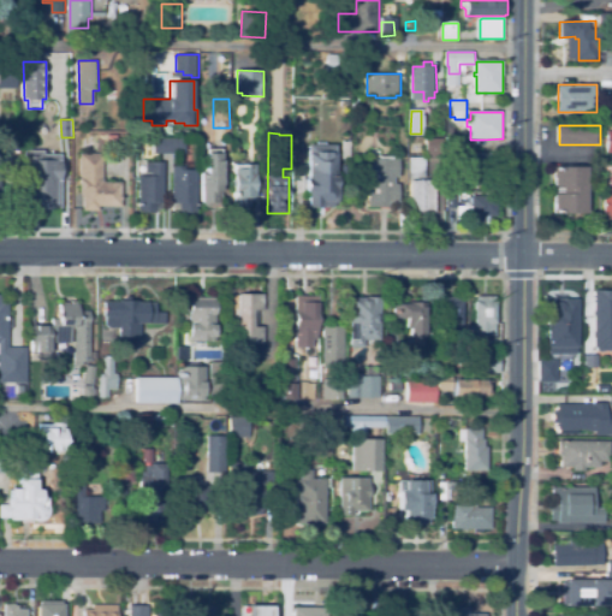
[(449,137),(465,136),(465,147),(449,147),(449,137)]
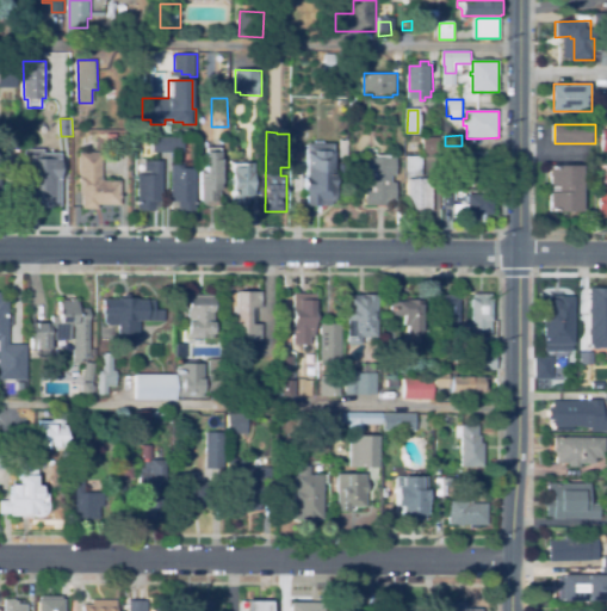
[(183,153),(154,153),(155,137),(183,137),(183,153)]
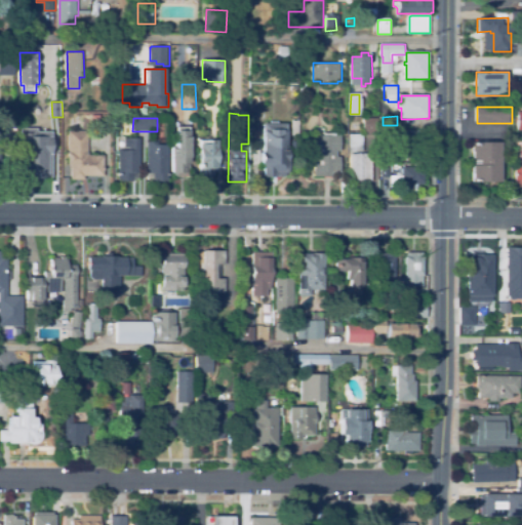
[(365,119),(379,119),(379,134),(365,134),(365,119)]
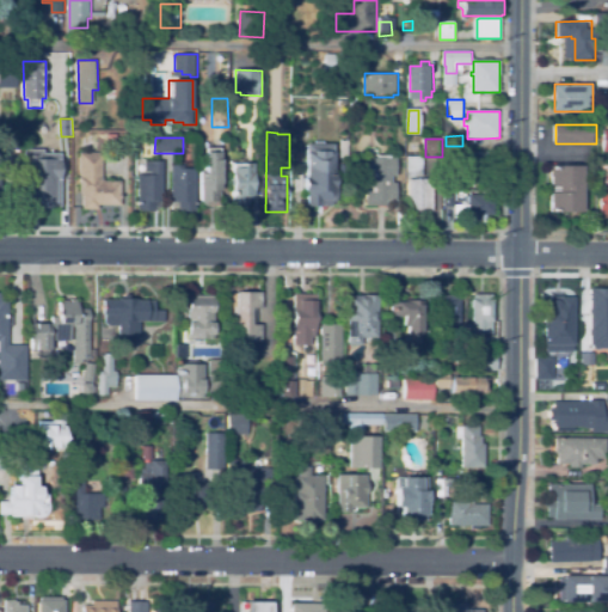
[(332,203),(332,206),(307,207),(307,191),(305,191),(305,177),(307,177),(307,145),(335,144),(335,153),(336,153),(336,164),(335,164),(335,175),(338,175),(338,196),(338,197),(337,199),(337,200),(336,201),(336,202),(335,202),(333,203),(332,203)]
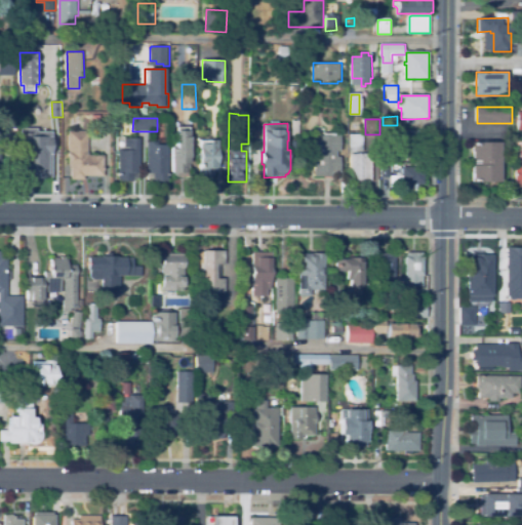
[(177,149),(177,131),(179,131),(179,127),(192,127),(192,173),(173,173),(173,149),(177,149)]
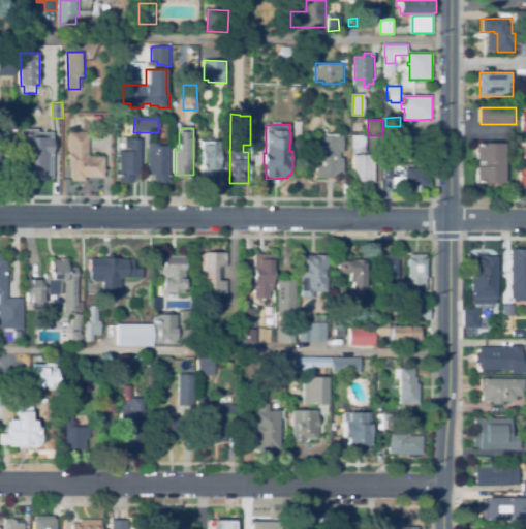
[(54,132),(54,179),(38,179),(38,184),(23,184),(23,168),(21,168),(21,162),(23,162),(23,129),(39,129),(39,132),(54,132)]
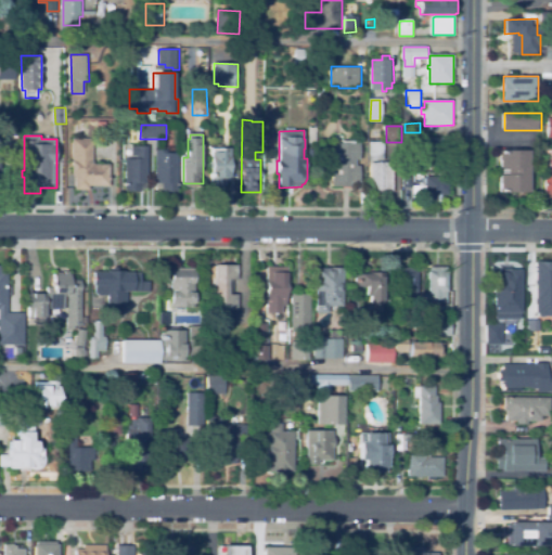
[(437,138),(450,138),(449,154),(444,154),(444,160),(437,160),(424,160),(425,153),(418,153),(418,137),(437,138)]
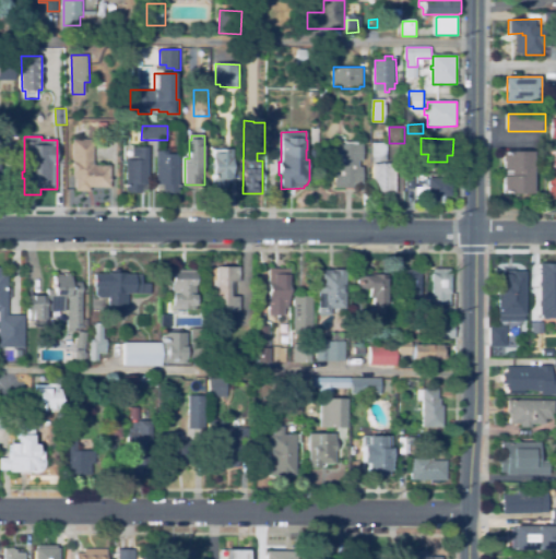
[(96,165),(113,165),(113,188),(92,188),(92,191),(78,191),(78,176),(75,176),(74,139),(96,139),(96,165)]
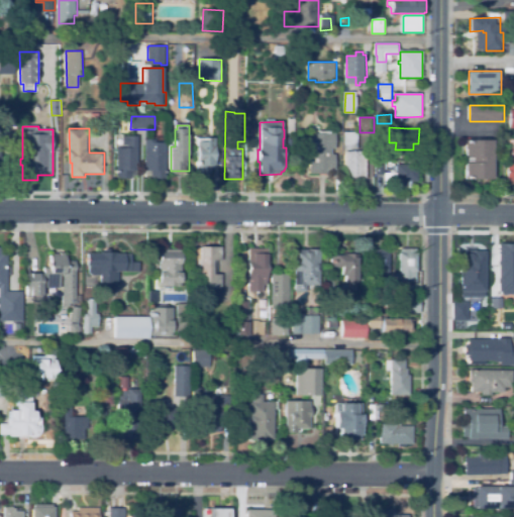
[(329,174),(310,174),(310,151),(312,151),(312,144),(310,144),(310,133),(317,133),(317,131),(331,131),(331,133),(336,133),(336,148),(332,148),(332,154),(336,154),(336,170),(329,170),(329,174)]
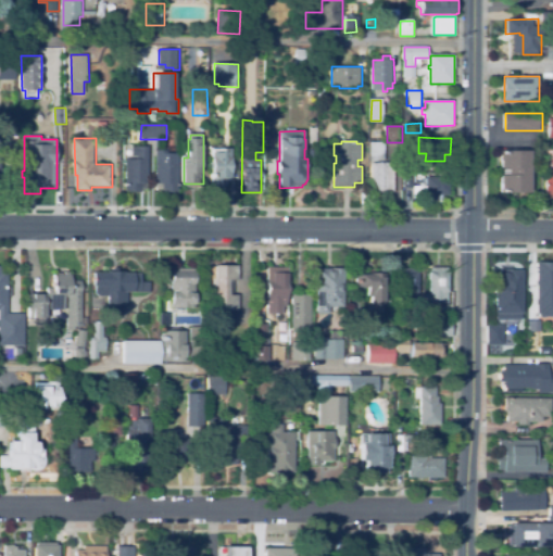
[(372,161),(372,142),(386,142),(386,161),(372,161)]
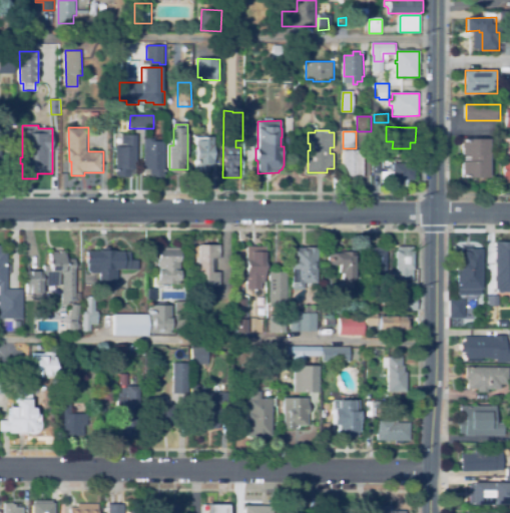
[(3,144),(3,133),(11,133),(11,144),(3,144)]
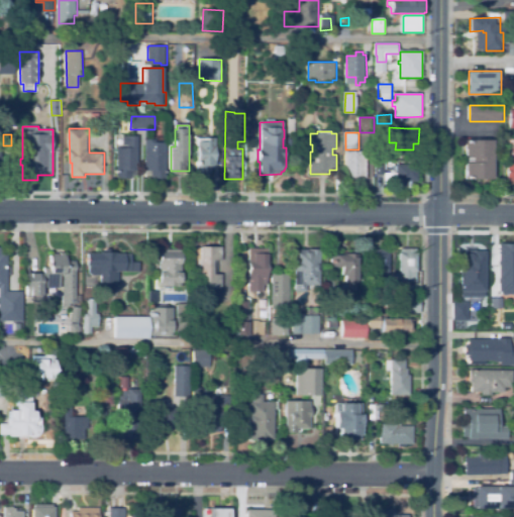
[(139,136),(139,171),(137,171),(137,176),(132,176),(132,179),(118,179),(118,147),(123,147),(123,136),(139,136)]
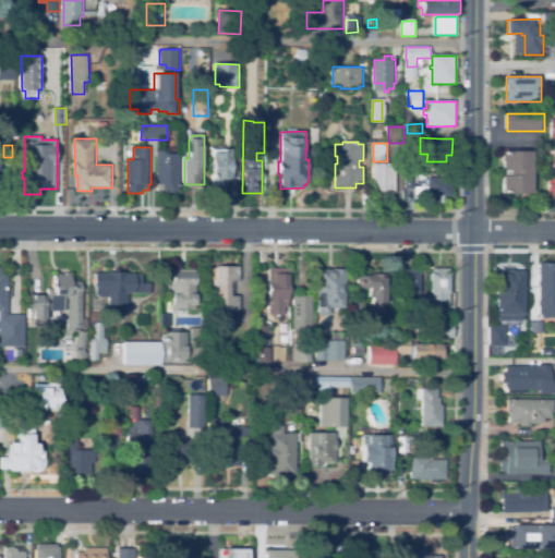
[(234,149),(233,182),(229,182),(229,187),(216,186),(216,184),(214,184),(214,153),(216,153),(216,148),(234,149)]
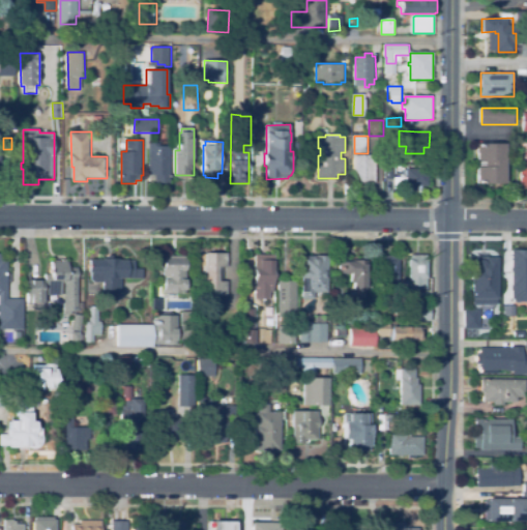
[(507,144),(507,184),(478,184),(478,167),(486,167),(486,160),(478,160),(478,143),(507,144)]
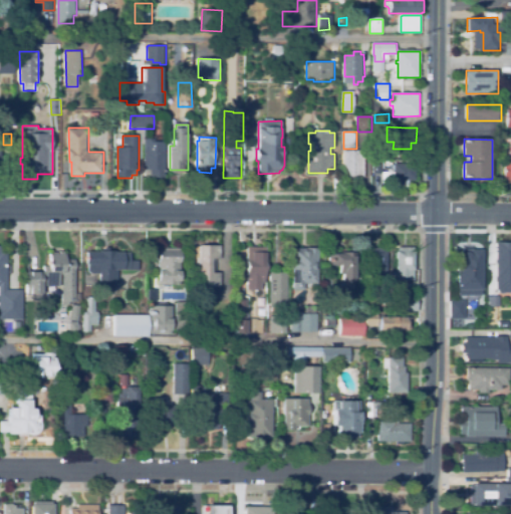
[(145,170),(145,144),(157,144),(157,147),(167,147),(167,178),(152,178),(152,175),(147,175),(147,170),(145,170)]
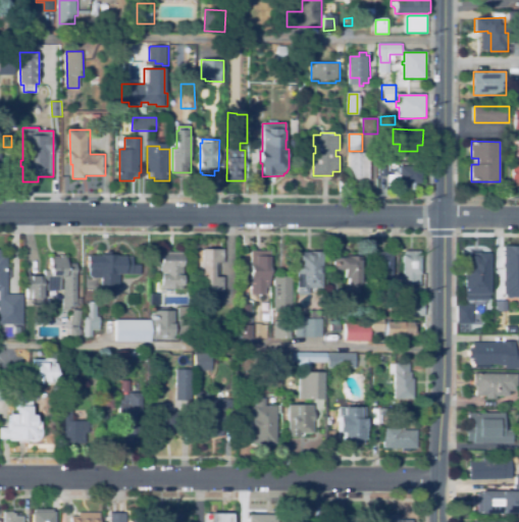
[(394,159),(380,159),(380,150),(394,150),(394,159)]
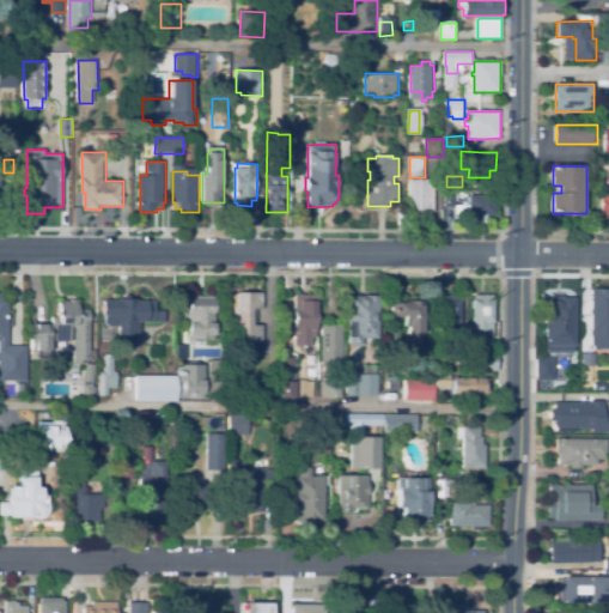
[(412,212),(410,180),(436,180),(436,212),(412,212)]
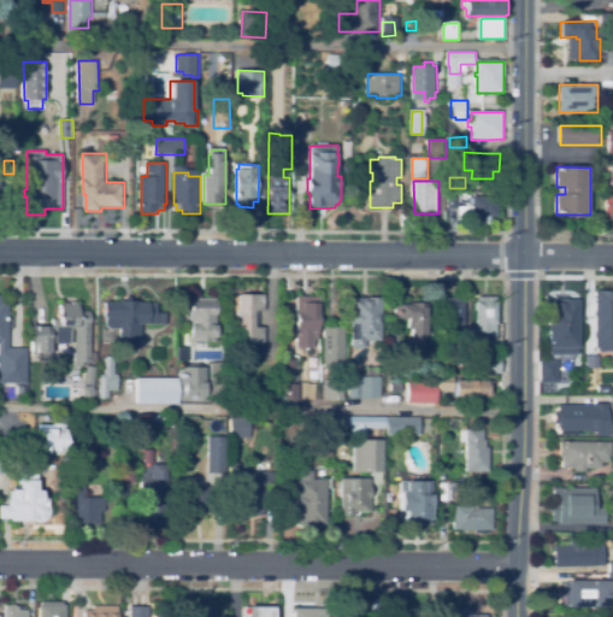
[(459,192),(459,207),(449,207),(449,192),(459,192)]
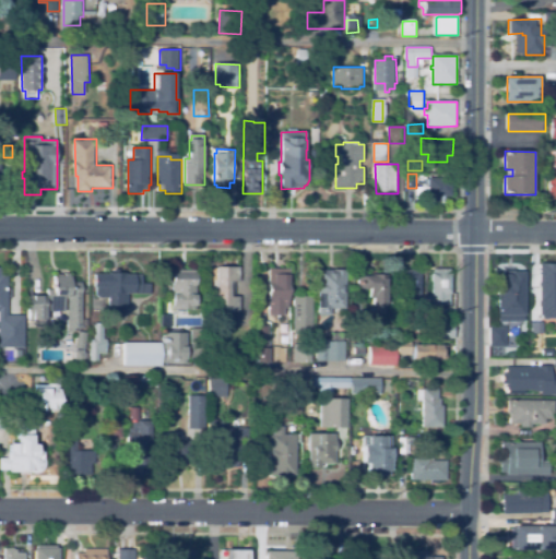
[(440,174),(449,174),(449,178),(453,178),(452,197),(446,197),(446,199),(441,199),(441,203),(440,203),(429,203),(430,178),(436,178),(436,174),(440,174)]
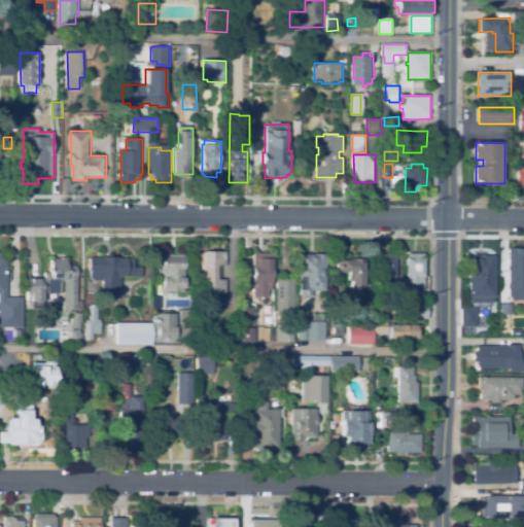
[(523,300),(513,300),(513,296),(511,296),(510,264),(510,252),(510,247),(516,247),(523,247),(523,300)]
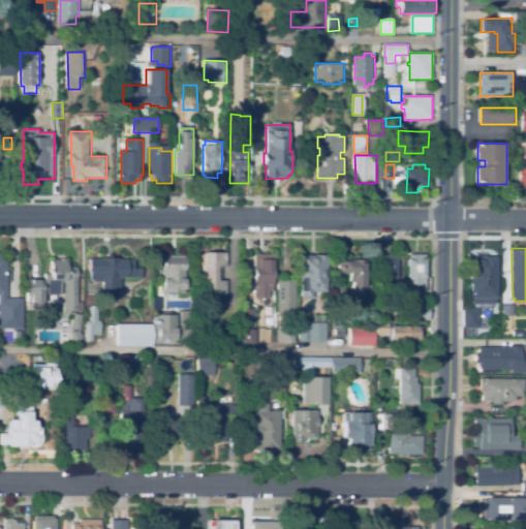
[(228,252),(228,267),(224,267),(224,281),(228,281),(228,294),(206,294),(206,293),(199,293),(199,281),(206,281),(206,266),(199,266),(199,254),(206,254),(206,252),(228,252)]
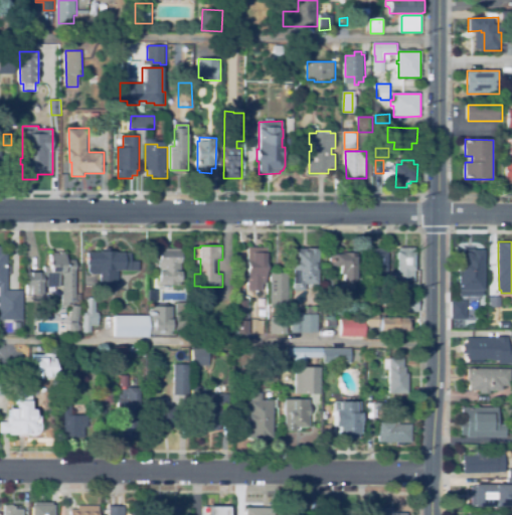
[(248,291),(248,247),(268,247),(268,284),(263,284),(263,291),(248,291)]
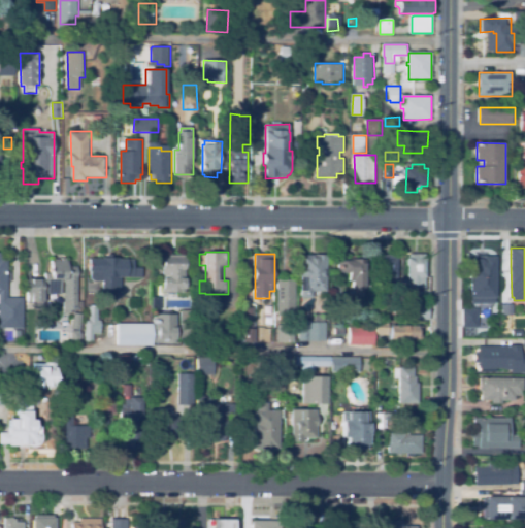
[(417,254),(426,254),(426,258),(427,258),(427,277),(427,291),(417,291),(411,291),(411,284),(411,277),(409,277),(409,258),(411,258),(411,254),(417,254)]
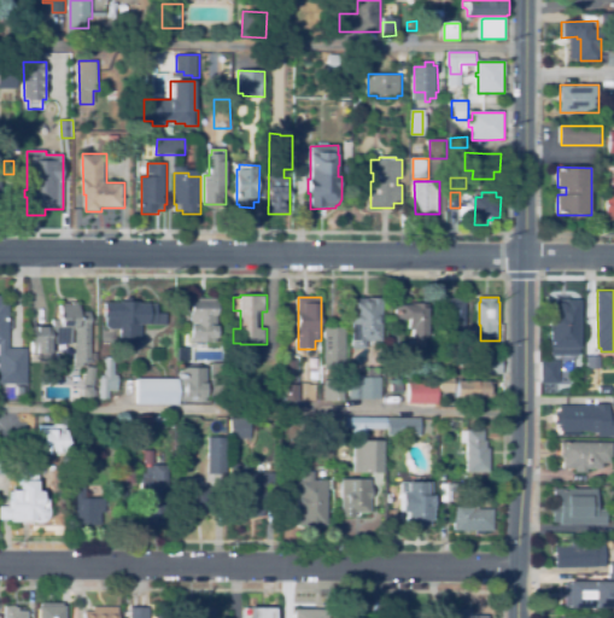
[(193,298),(217,298),(217,302),(218,302),(218,343),(192,343),(192,338),(192,302),(193,302),(193,298)]
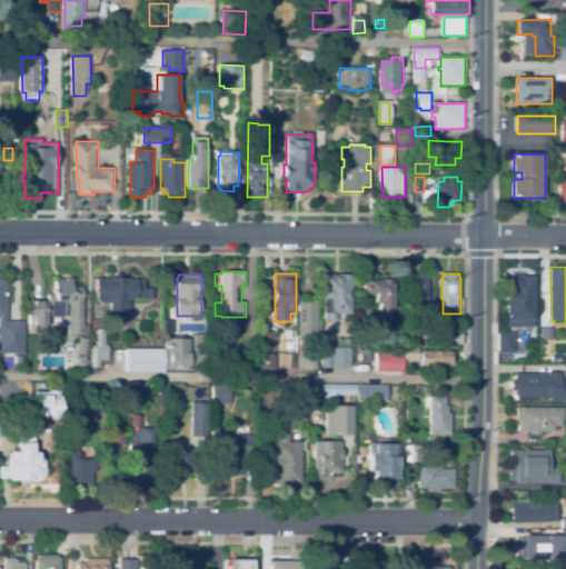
[(325,321),(325,275),(354,275),(354,315),(338,313),(338,321),(325,321)]
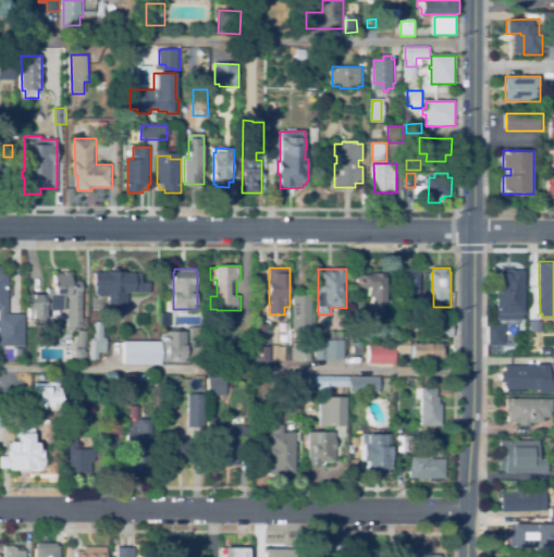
[(421,272),(420,305),(403,305),(403,293),(402,293),(402,272),(403,272),(403,269),(420,269),(420,272),(421,272)]
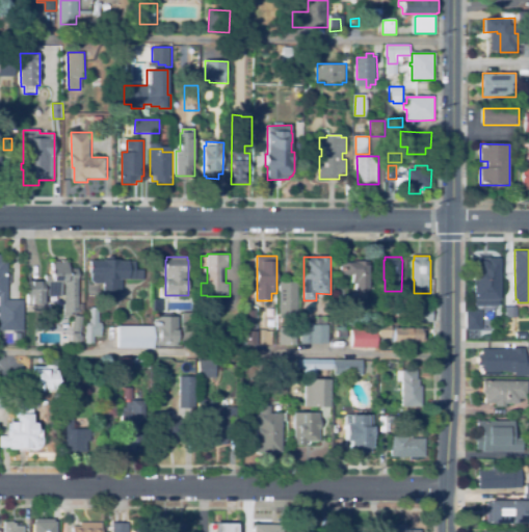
[(501,259),(501,300),(500,300),(500,306),(476,306),(476,300),(475,300),(475,267),(476,267),(476,263),(481,257),(488,257),(488,259),(501,259)]
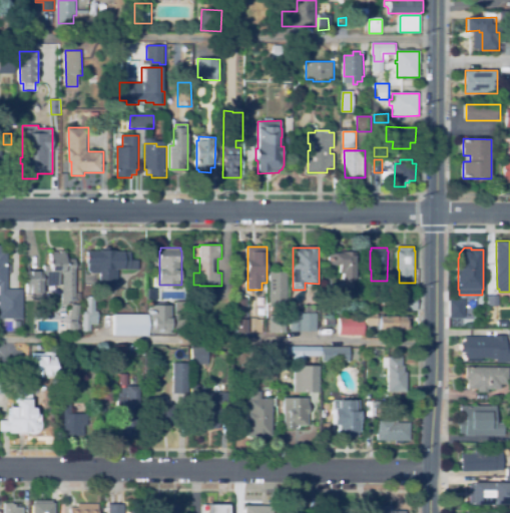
[(0,249),(5,249),(7,249),(7,289),(22,289),(22,318),(7,318),(5,318),(0,318),(0,249)]
